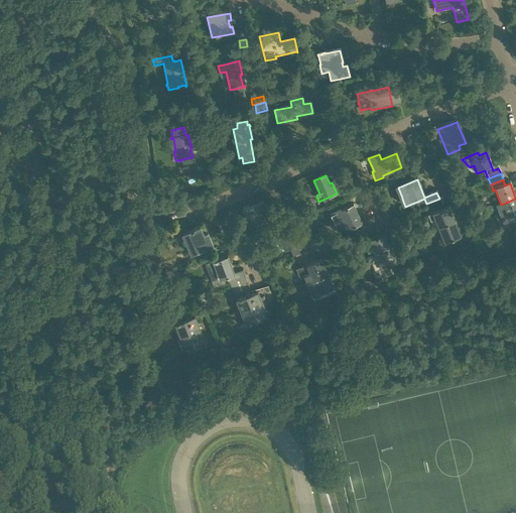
[(442,205),(439,199),(426,204),(429,210),(442,205)]
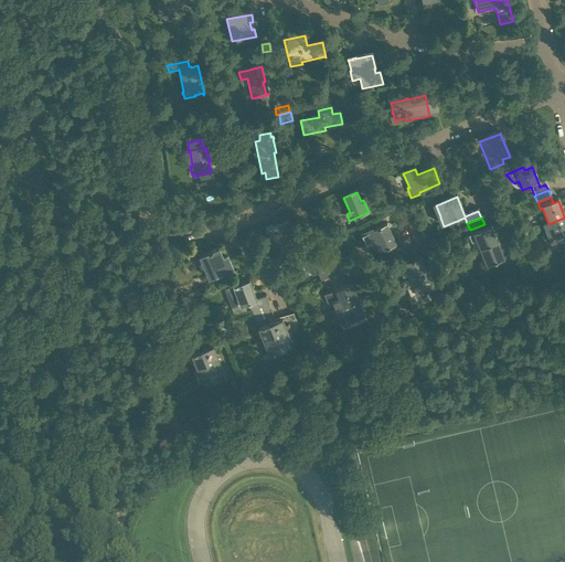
[(564,218),(548,224),(543,226),(551,246),(557,244),(555,240),(564,235),(564,218)]
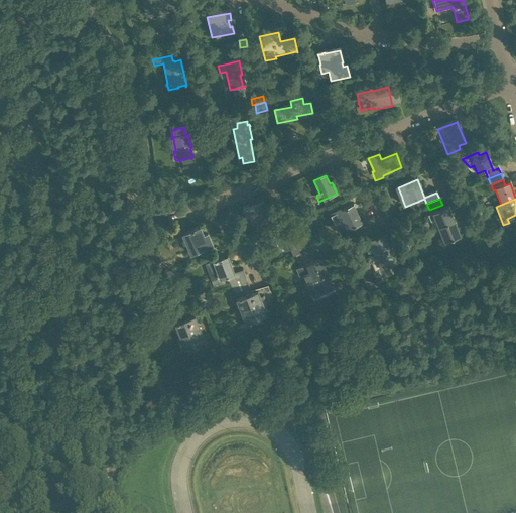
[(262,202),(242,210),(250,229),(267,222),(269,227),(278,224),(270,205),(264,207),(262,202)]
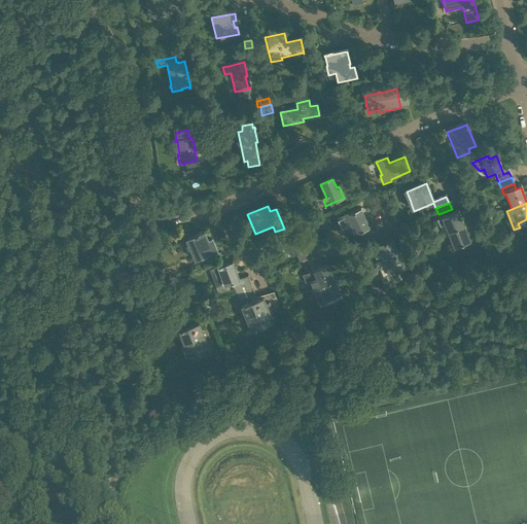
[(454,214),(452,209),(438,214),(441,220),(437,221),(444,237),(443,237),(444,238),(448,236),(465,230),(458,213),(454,214)]
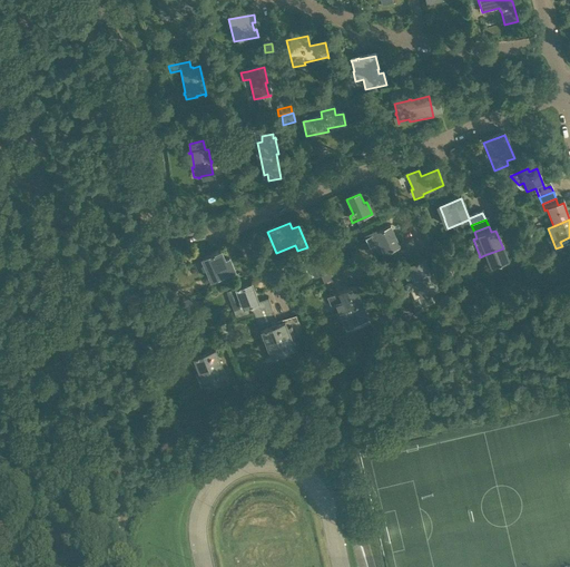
[(375,232),(364,236),(371,251),(380,246),(383,255),(399,248),(391,227),(376,234),(375,232)]
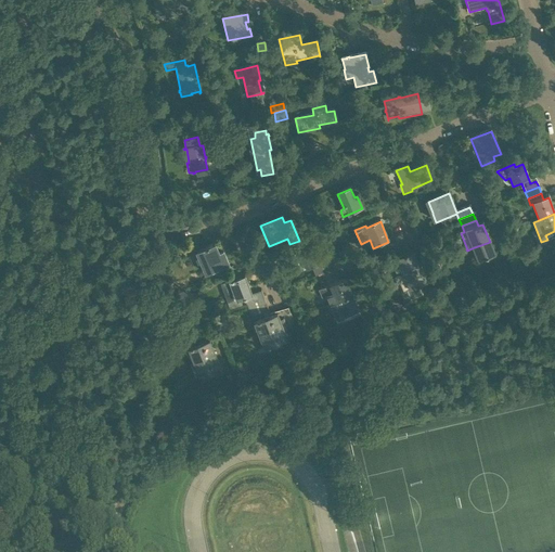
[(392,246),(404,242),(401,234),(389,240),(392,246)]
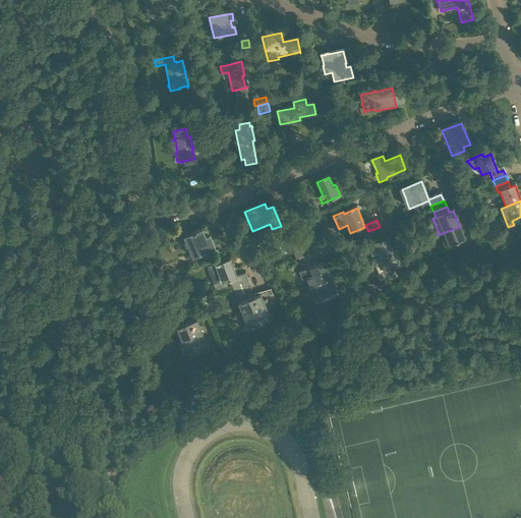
[(370,237),(382,233),(380,227),(368,231),(369,234),(370,237)]
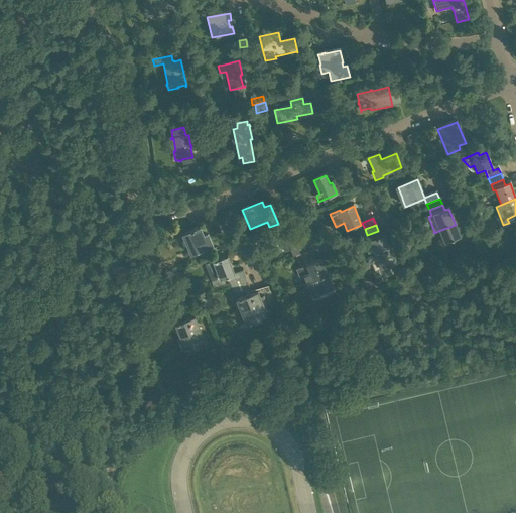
[(461,238),(456,225),(438,231),(444,245),(461,238)]
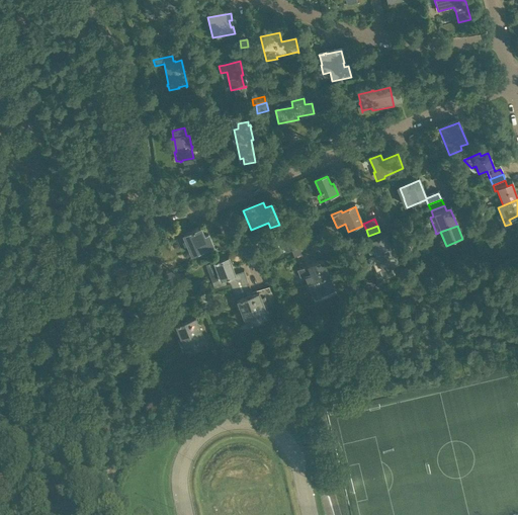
[(281,255),(290,251),(294,260),(300,257),(314,252),(311,246),(309,242),(300,245),(294,232),(287,235),(284,229),(273,233),(276,240),(275,240),(281,255)]
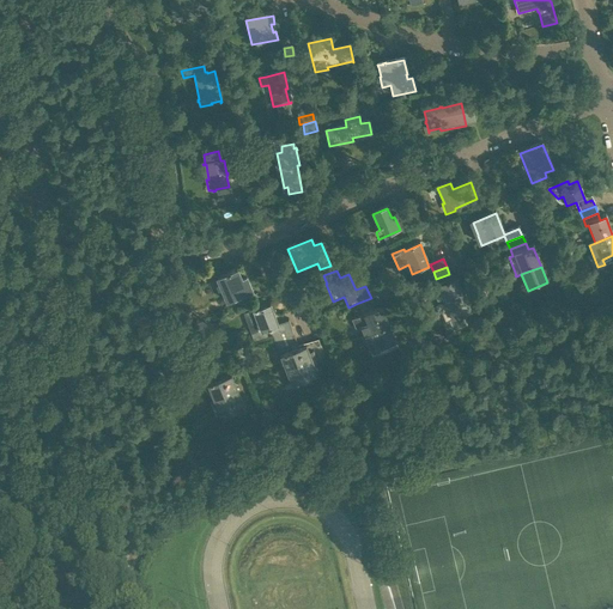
[(217,280),(226,304),(253,293),(247,280),(242,282),(237,272),(217,280)]
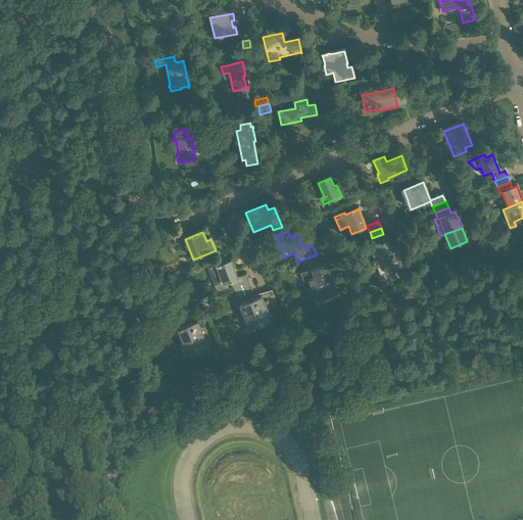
[(365,238),(368,246),(368,247),(370,252),(372,253),(376,251),(380,261),(396,253),(389,238),(385,239),(383,234),(372,238),(371,235),(365,238)]
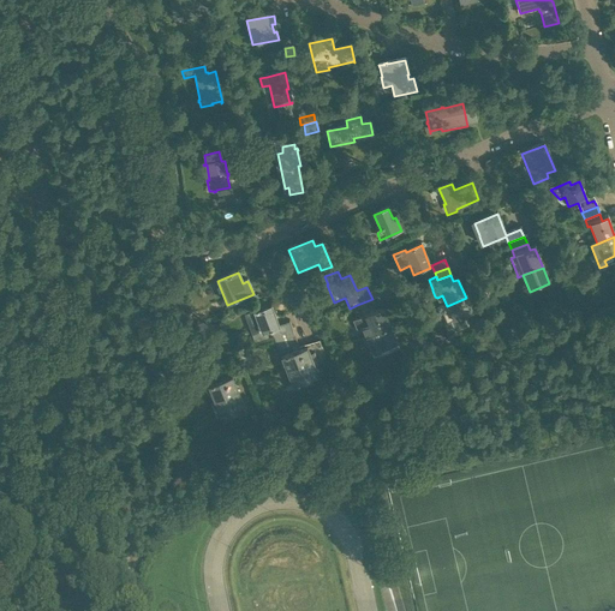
[(473,315),(466,298),(447,306),(431,312),(433,317),(439,315),(440,317),(442,316),(447,325),(449,324),(454,335),(469,329),(464,318),(473,315)]
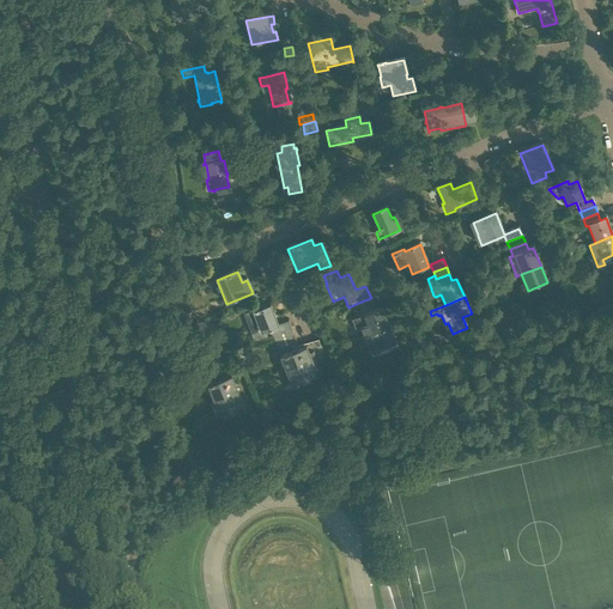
[(374,305),(371,298),(356,304),(358,311),(374,305)]
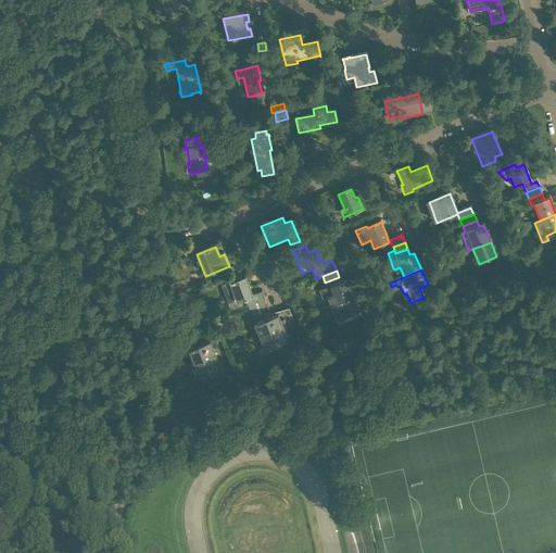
[(341,283),(339,277),(325,283),(328,289),(330,287),(333,296),(328,298),(331,306),(353,298),(346,281),(341,283)]
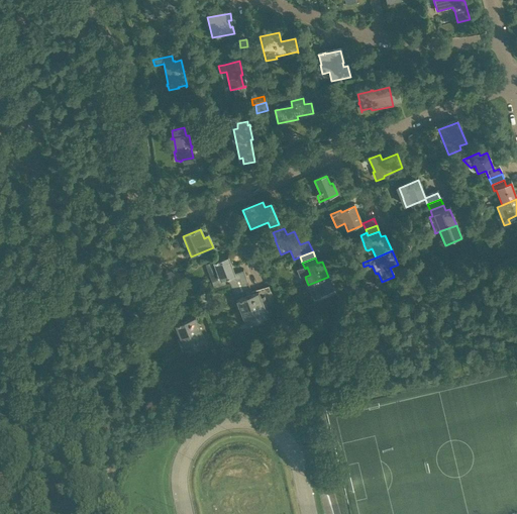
[(241,286),(247,284),(243,273),(242,273),(243,274),(234,277),(228,259),(214,265),(206,268),(210,278),(218,275),(220,282),(227,280),(230,287),(230,286),(240,282),(241,286)]
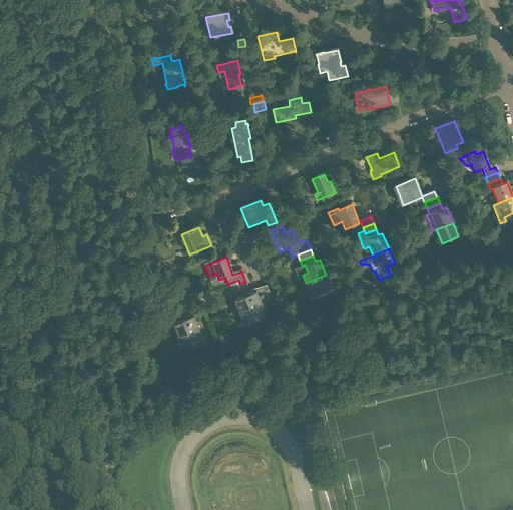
[(332,289),(326,275),(306,283),(312,299),(318,296),(318,295),(332,289)]
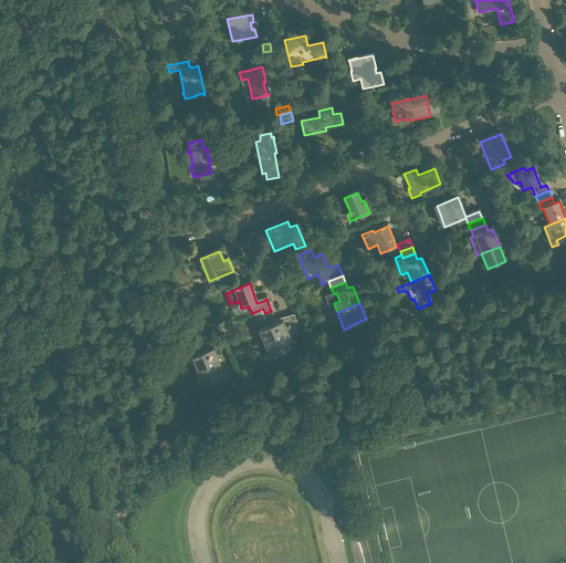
[(252,314),(258,331),(259,331),(264,344),(293,334),(289,320),(283,322),(275,324),(271,311),(264,313),(263,309),(252,313),(252,314)]
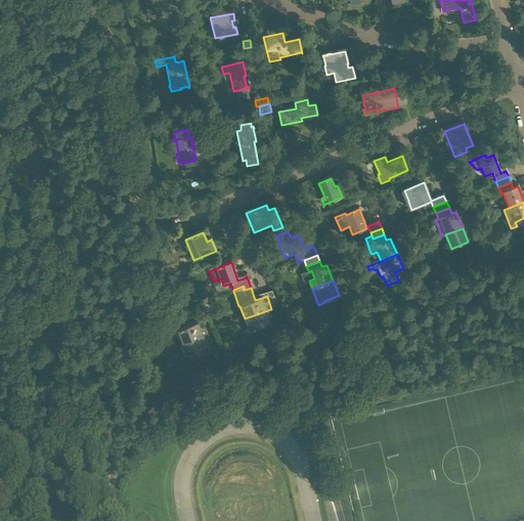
[(279,311),(272,292),(271,293),(272,294),(267,296),(271,309),(245,318),(245,319),(244,320),(248,333),(252,331),(251,330),(271,322),(268,315),(279,311)]
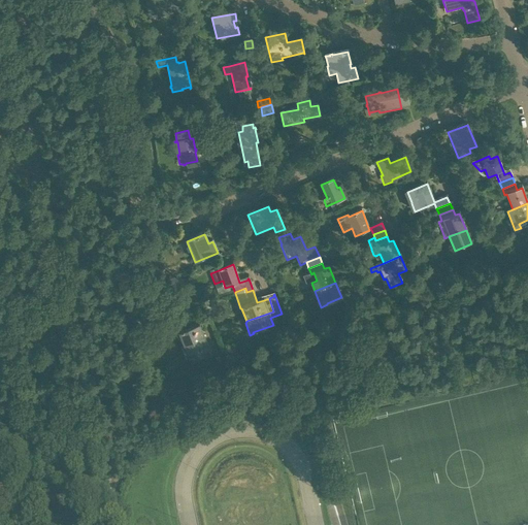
[(183,347),(204,338),(199,326),(195,328),(191,316),(172,323),(177,336),(176,337),(183,347)]
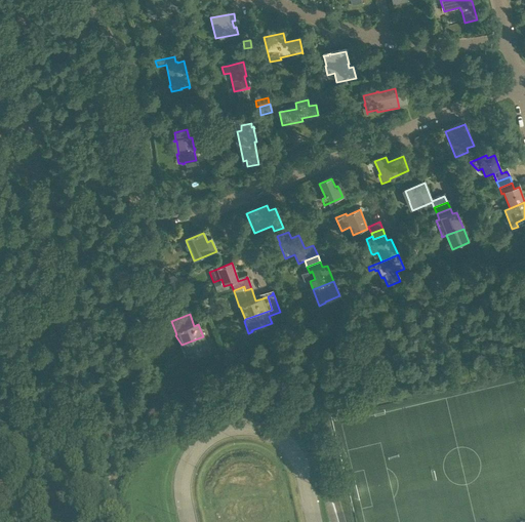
[(208,348),(203,336),(182,345),(183,345),(179,347),(187,357),(208,348)]
